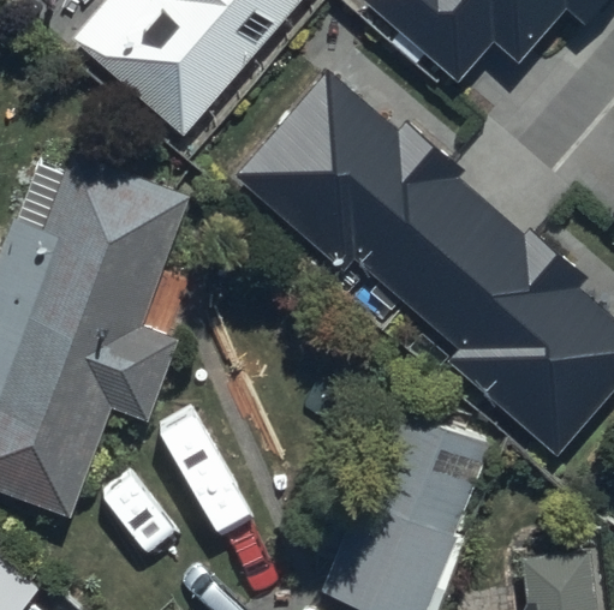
[(99,0),(67,35),(180,137),(303,0),(99,0)]
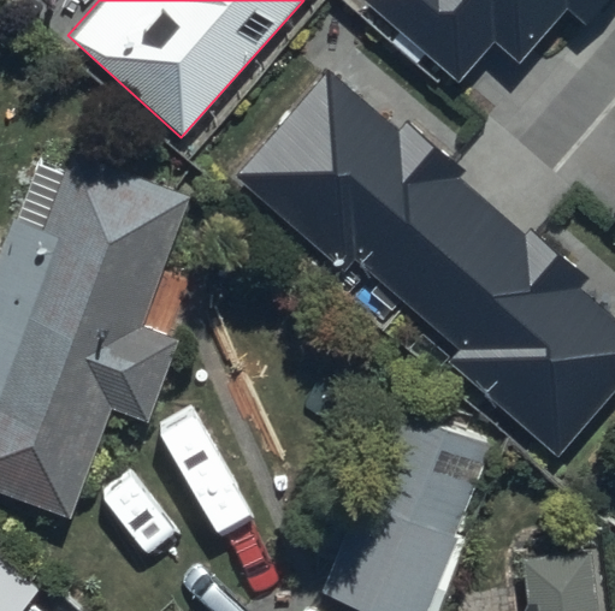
[(364,0),(460,82),(494,45),(518,66),(566,12),(585,30),(609,0),(364,0)]
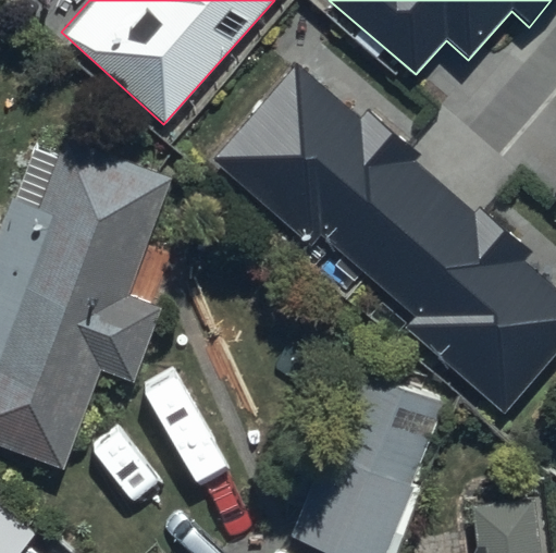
[(505,415),(555,356),(555,285),(528,261),(532,257),(482,213),(478,218),(416,164),(420,159),(367,112),(361,118),(295,60),(209,158),(311,247),(318,240),(416,324),(409,331),(505,415)]
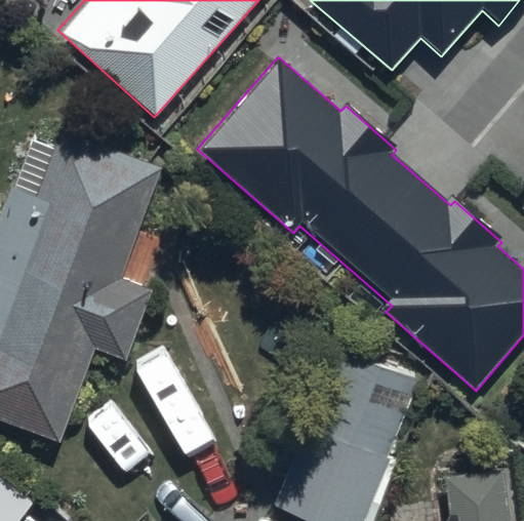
[(37,195),(11,186),(0,216),(0,418),(63,442),(97,348),(127,359),(153,290),(122,279),(162,170),(59,132),(37,195)]
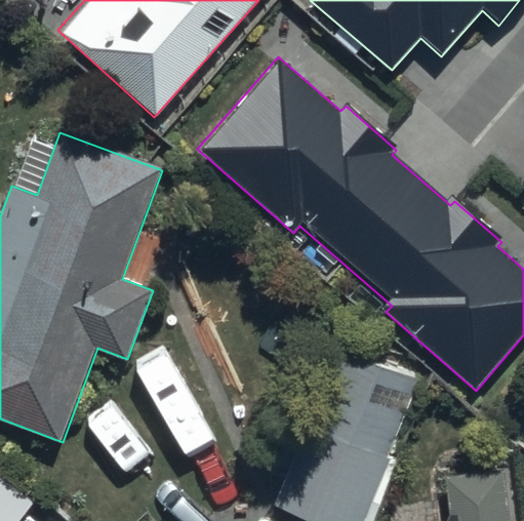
[(364,520),(415,378),(338,352),(307,441),(275,430),(258,478),(278,485),(272,503),(323,520),(364,520)]
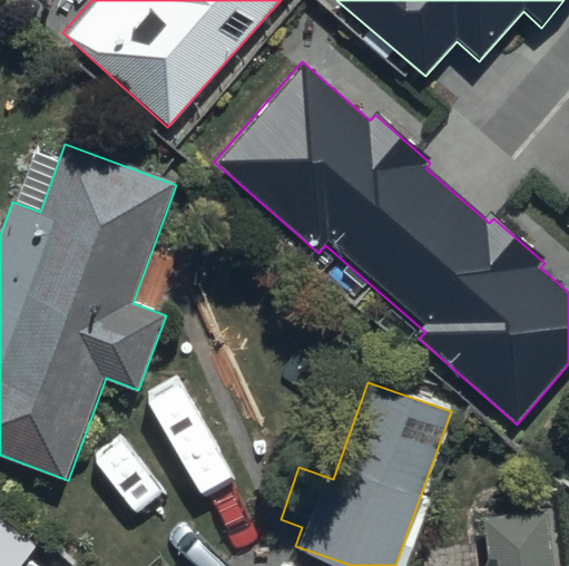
[(557,565),(552,516),(484,521),(488,565),(500,564),(500,565),(557,565)]
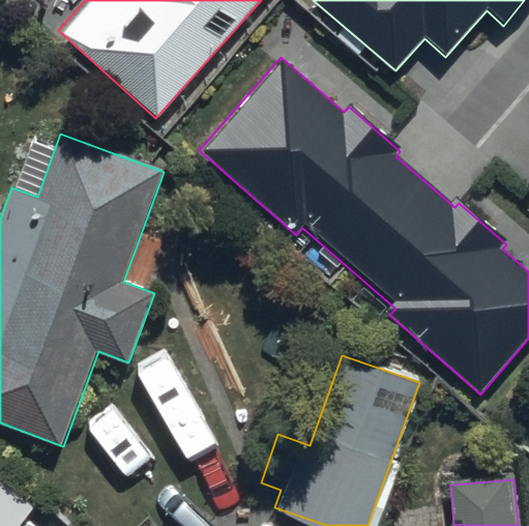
[(0,486),(0,525),(20,525),(31,513),(0,486)]
